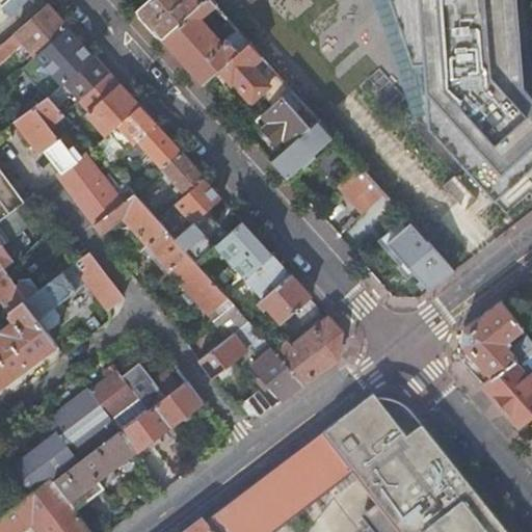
[(9,0),(1,8),(9,18),(29,0),(9,0)]
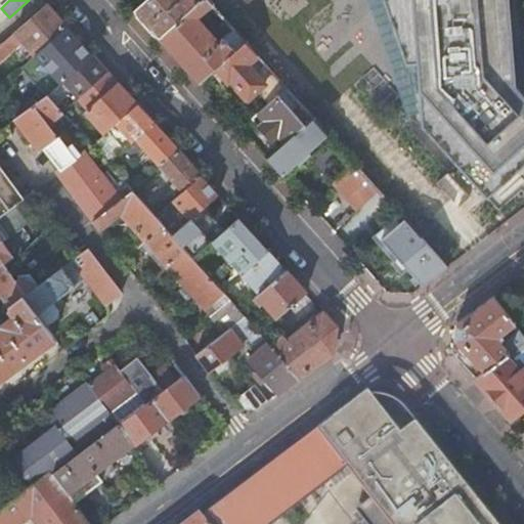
[(159,39),(201,0),(145,0),(134,11),(151,31),(159,39)]
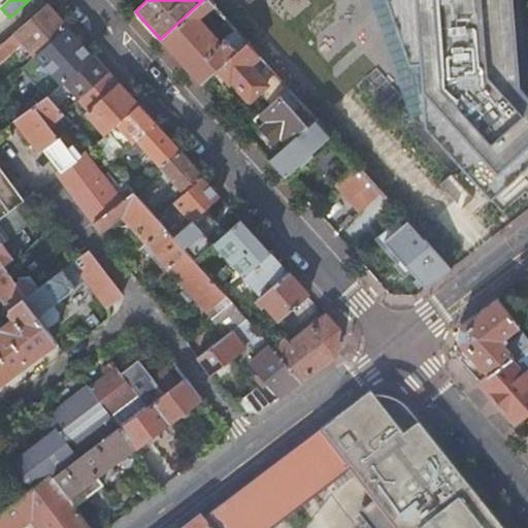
[(212,75),(248,44),(242,38),(231,47),(224,39),(220,43),(198,19),(213,5),(207,0),(202,0),(160,39),(180,62),(201,85),(212,75)]
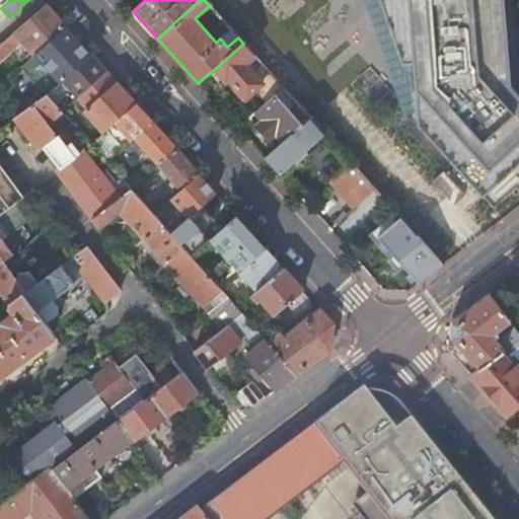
[(379,0),(402,65),(412,63),(419,127),(482,197),(518,163),(518,97),(509,86),(502,0),(379,0)]
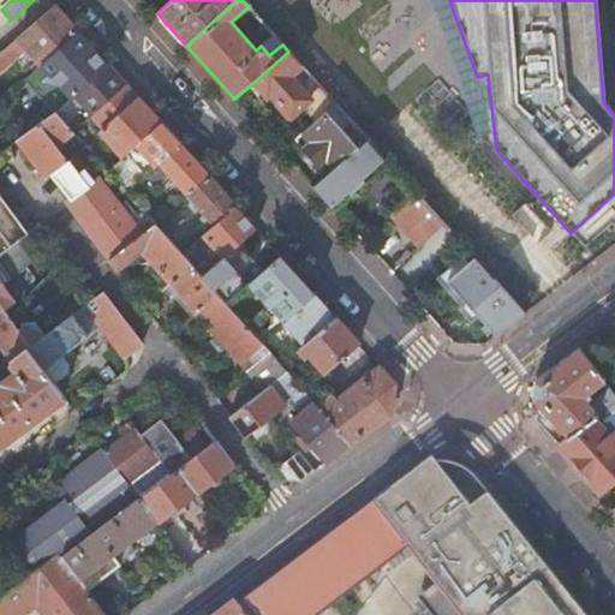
[(42,65),(78,33),(58,11),(54,6),(0,53),(0,78),(30,53),(37,60),(29,67),(34,72),(42,65)]
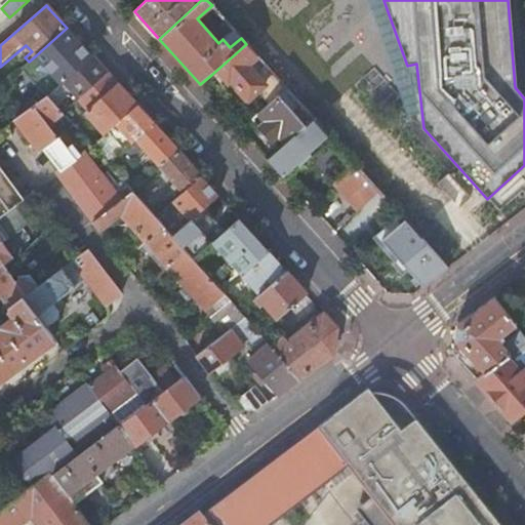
[(62,84),(92,57),(79,43),(67,28),(36,55),(62,84)]
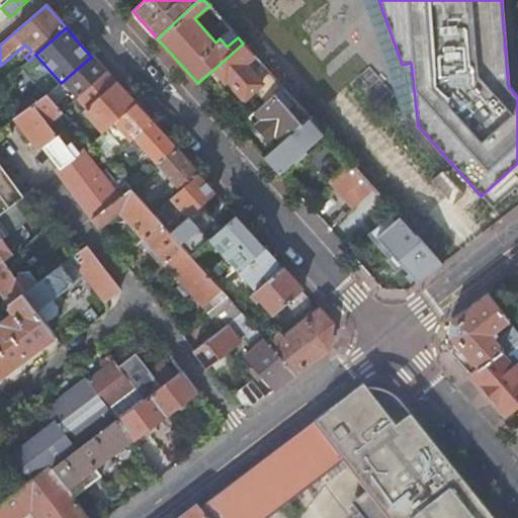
[(283,87),(243,44),(208,74),(220,87),(224,83),(229,79),(246,99),(255,90),(266,102),(274,95),(283,87)]
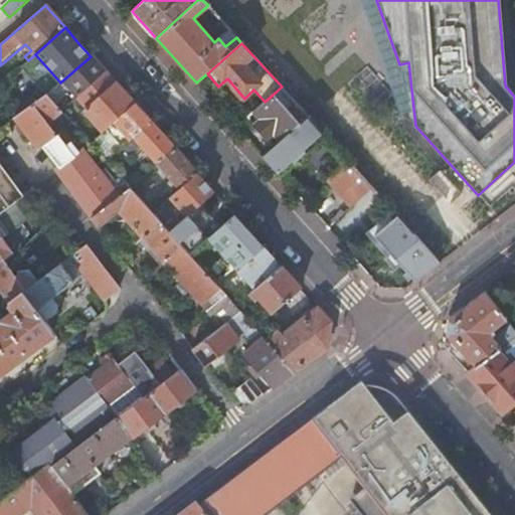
[(69,89),(76,97),(105,71),(94,59),(91,56),(60,82),(47,94),(54,103),(69,89)]
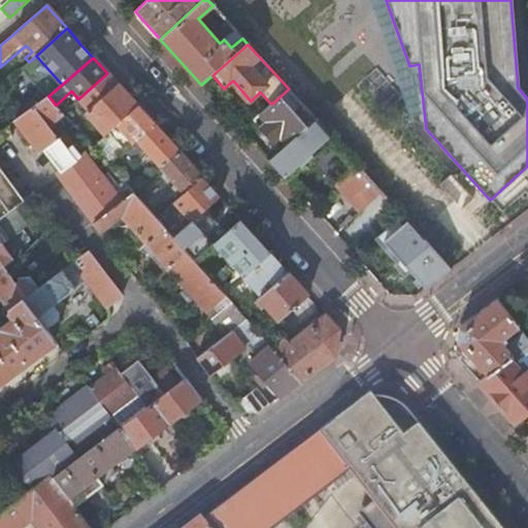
[(116,125),(137,106),(112,79),(107,73),(78,99),(89,110),(87,112),(105,134),(107,132),(116,125)]
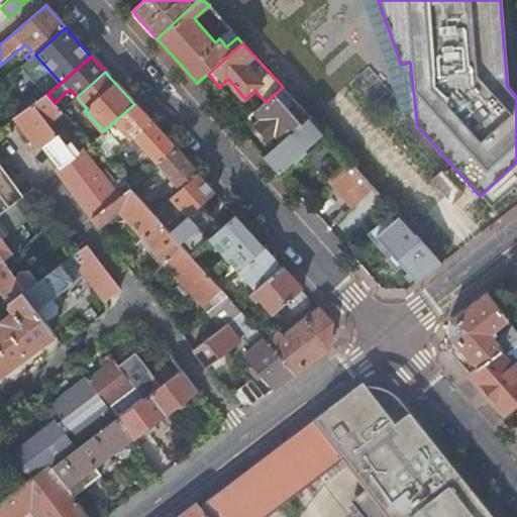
[(26,133),(38,149),(42,145),(57,134),(47,121),(62,111),(62,110),(55,103),(47,94),(15,118),(26,133)]
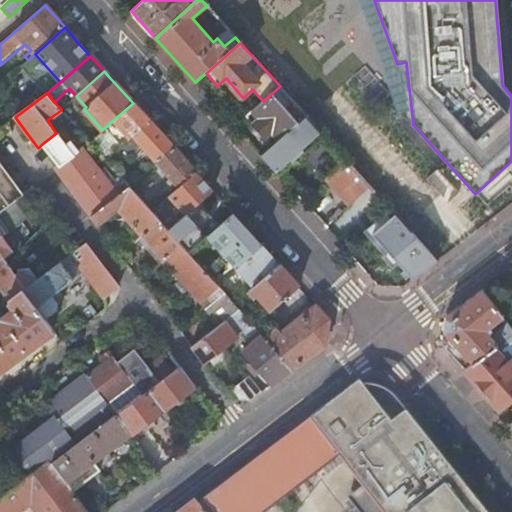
[(298,124),(271,94),(263,101),(246,117),(259,132),(272,147),(298,124)]
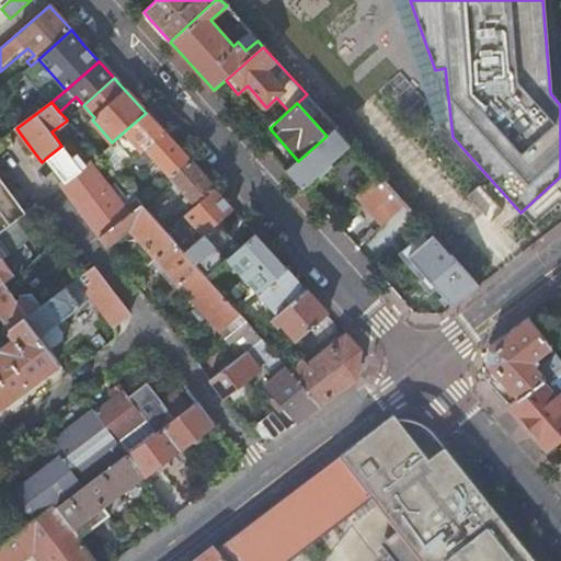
[(123,133),(140,152),(163,133),(149,117),(146,113),(123,133)]
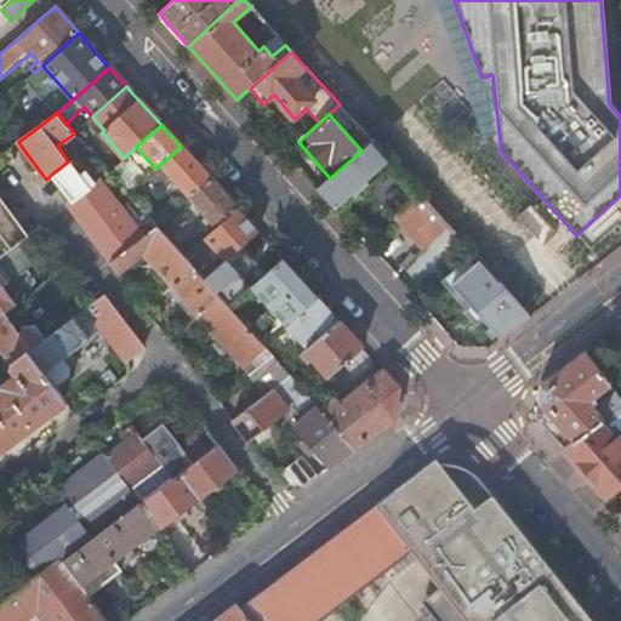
[(335,209),(389,160),(371,141),(362,151),(330,178),(318,189),(326,199),(335,209)]
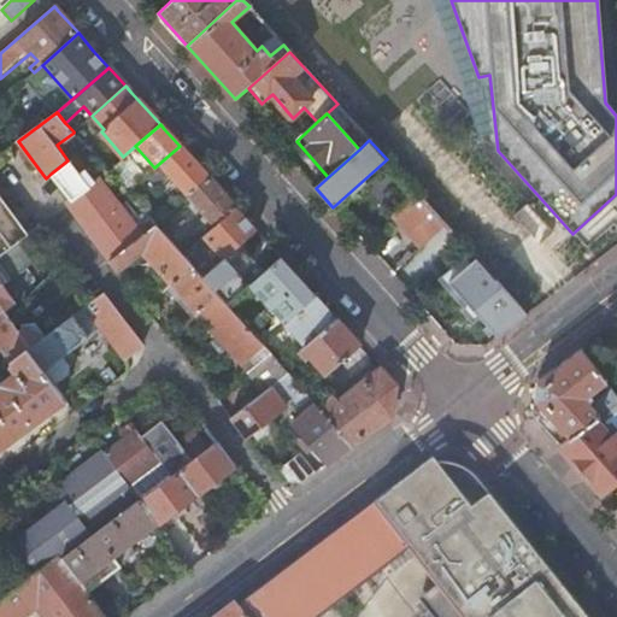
[(125,154),(145,176),(154,168),(135,146),(125,154)]
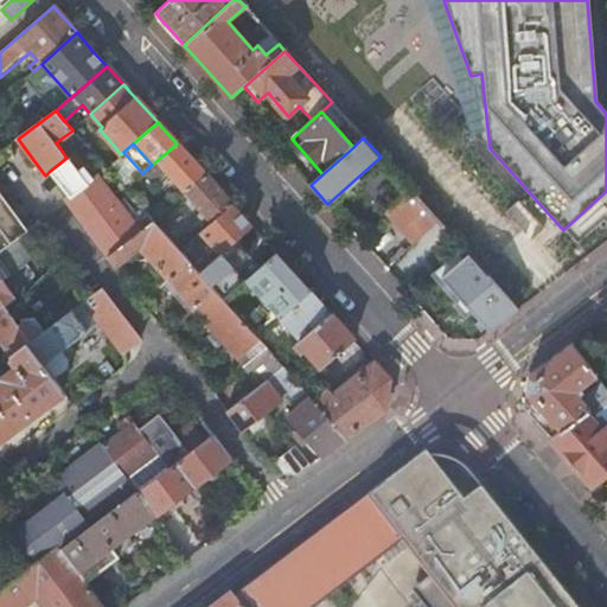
[(166,172),(185,193),(186,192),(205,174),(190,158),(177,144),(152,165),(142,173),(153,184),(166,172)]
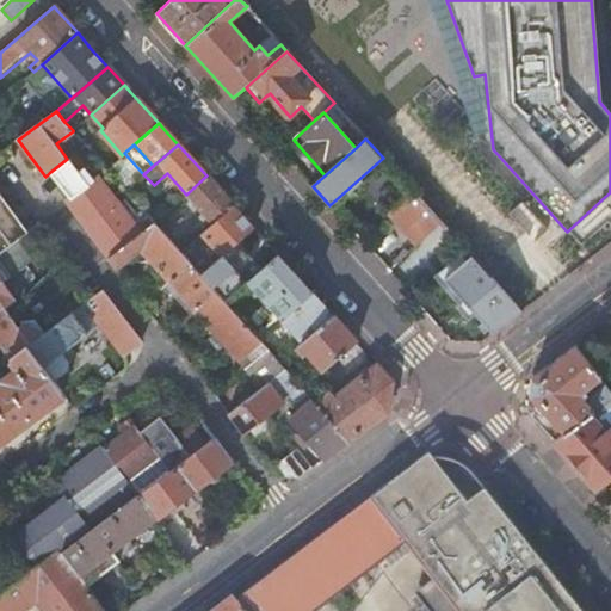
[(87,230),(109,258),(155,223),(149,216),(137,226),(109,191),(80,156),(71,164),(67,159),(50,172),(71,198),(65,202),(87,230)]
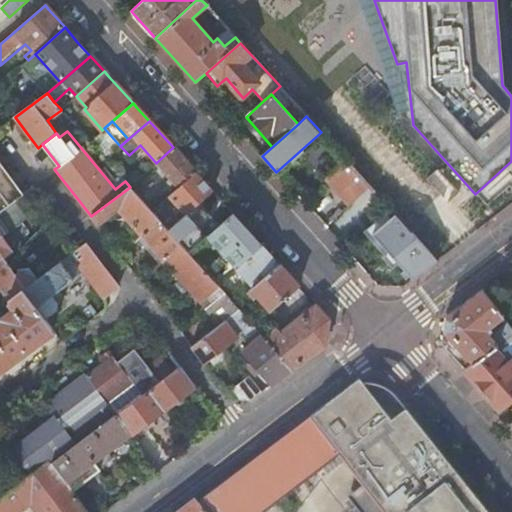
[(173,147),(157,162),(180,187),(195,173),(183,159),(173,147)]
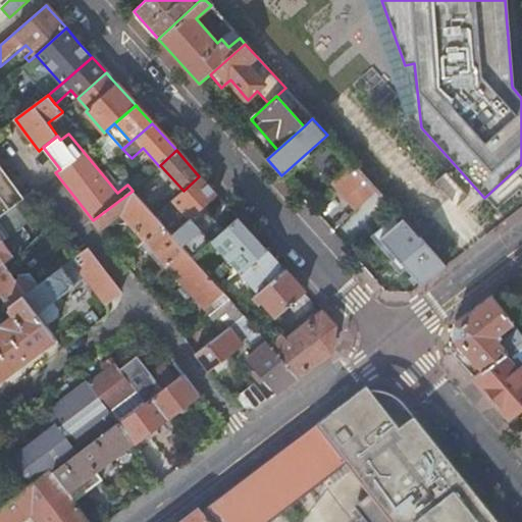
[(356,210),(377,190),(353,163),(331,184),(344,197),(356,210)]
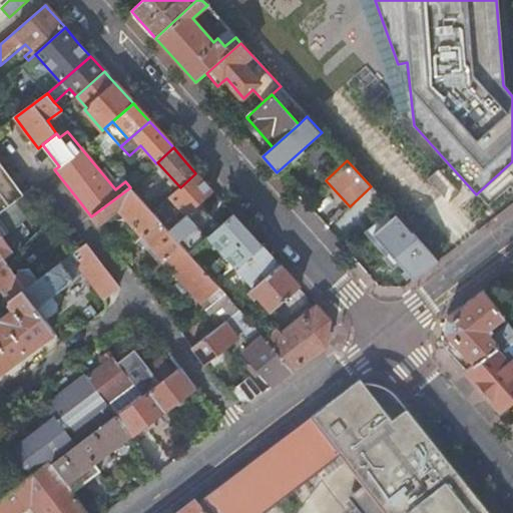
[(0,212),(23,197),(3,171),(0,166),(0,212)]
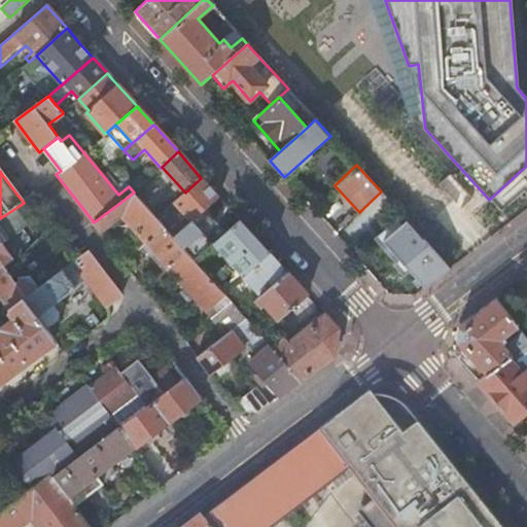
[(205,182),(201,178),(185,192),(174,202),(191,221),(204,210),(218,197),(205,182)]
